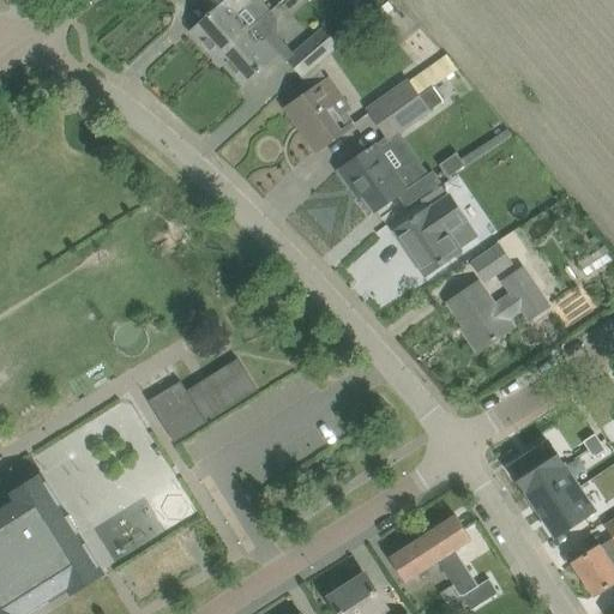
[(214,59),(215,61),(221,55),(250,30),(236,14),(252,0),(204,0),(214,10),(191,30),(215,58),(214,59)]
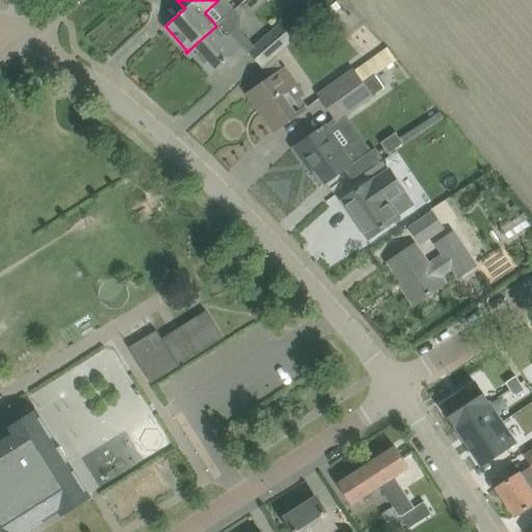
[(326,9),(331,15),(341,7),(336,1),(326,9)]
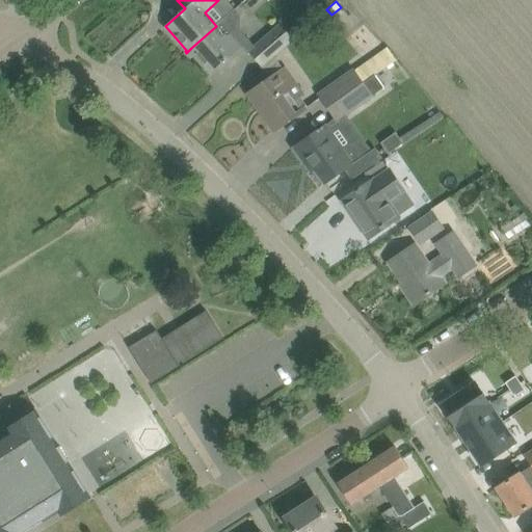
[(191,48),(186,53),(191,59),(196,54),(213,73),(242,47),(248,54),(250,53),(262,67),(293,37),(281,23),(255,47),(241,31),(241,16),(235,9),(216,26),(191,48)]
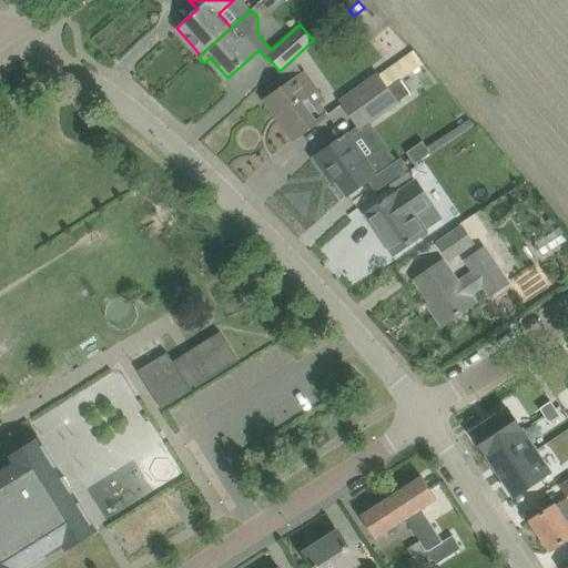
[(351,114),(395,83),(423,63),(414,51),(379,74),(378,72),(340,100),(351,114)]
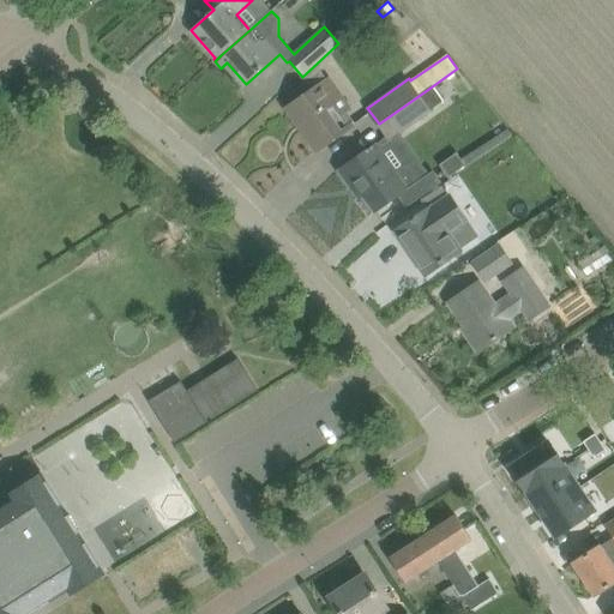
[(330,78),(307,95),(287,108),(317,151),(350,128),(341,115),(350,108),(330,78)]
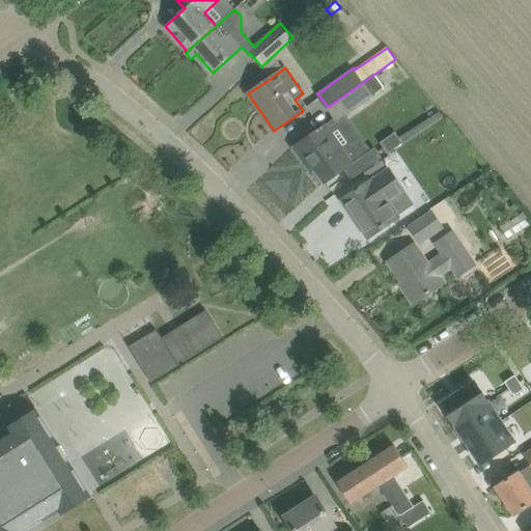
[(369,78),(328,107),(337,119),(379,90),(369,78)]
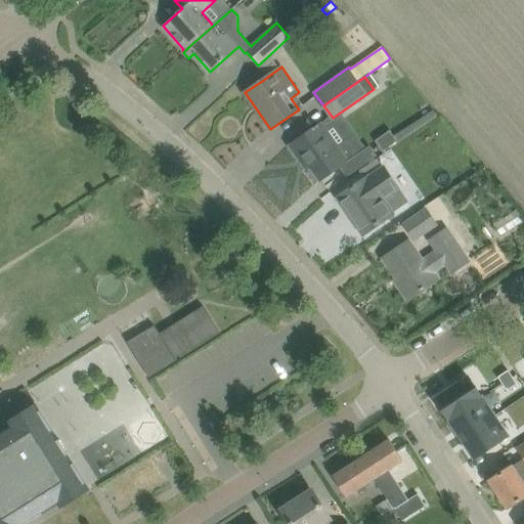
[(350,138),(337,147),(319,124),(307,133),(290,144),(299,158),(304,155),(311,165),(310,166),(320,180),(337,168),(359,151),(350,138)]
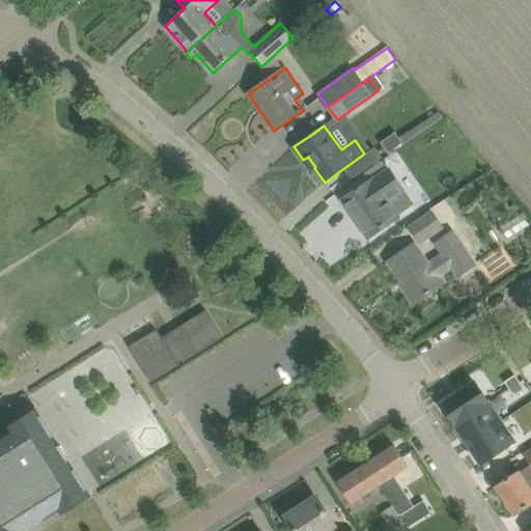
[(402,143),(396,134),(382,144),(388,154),(402,143)]
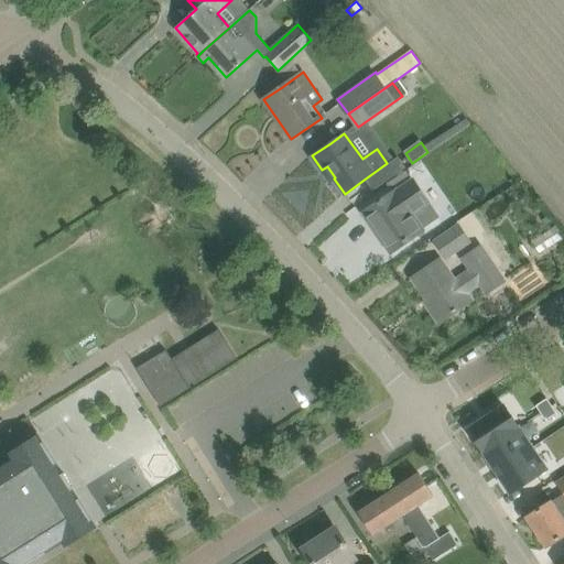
[(426,158),(432,165),(442,160),(436,151),(426,158)]
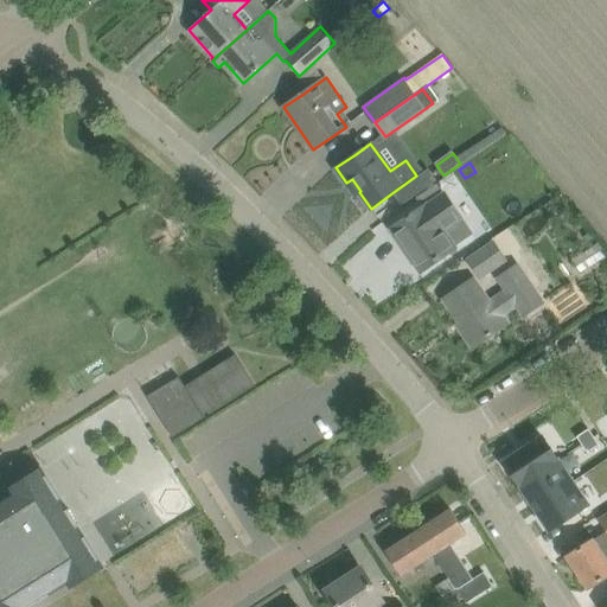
[(427,205),(426,205),(391,229),(421,272),(455,248),(454,246),(472,232),(445,193),(427,205)]
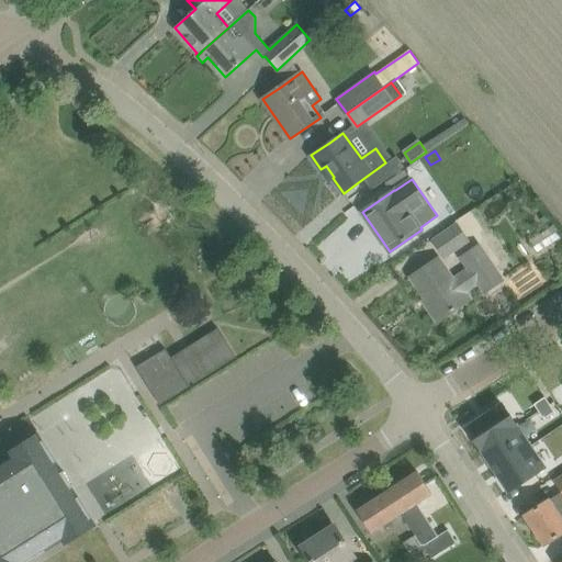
[(457,225),(433,242),(445,258),(468,243),(457,225)]
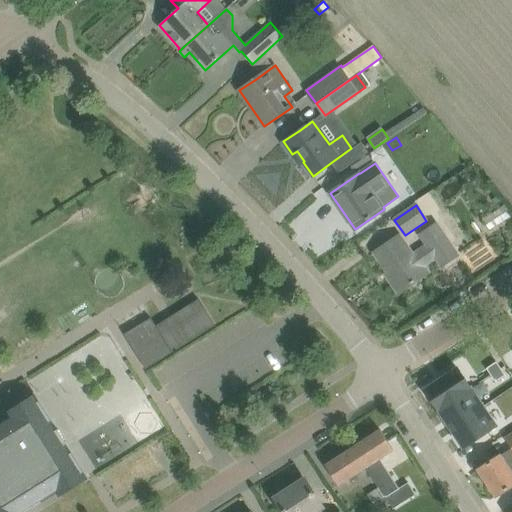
[(423,236),(428,244),(413,255),(400,235),(391,241),(375,252),(391,275),(388,277),(399,293),(428,273),(424,266),(456,245),(444,228),(441,224),(423,236)]
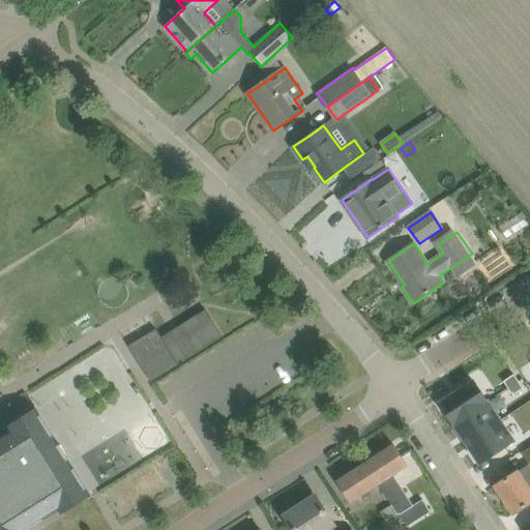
[(155,328),(128,346),(151,381),(178,364),(162,337),(155,328)]
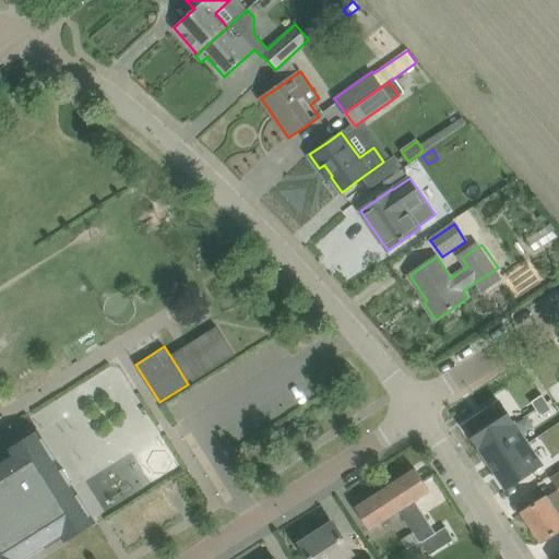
[(542,394),(531,402),(536,409),(547,402),(542,394)]
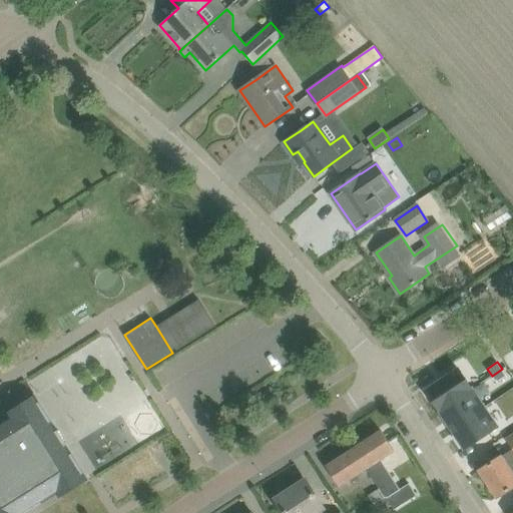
[(502,369),(492,376),(496,382),(506,376),(502,369)]
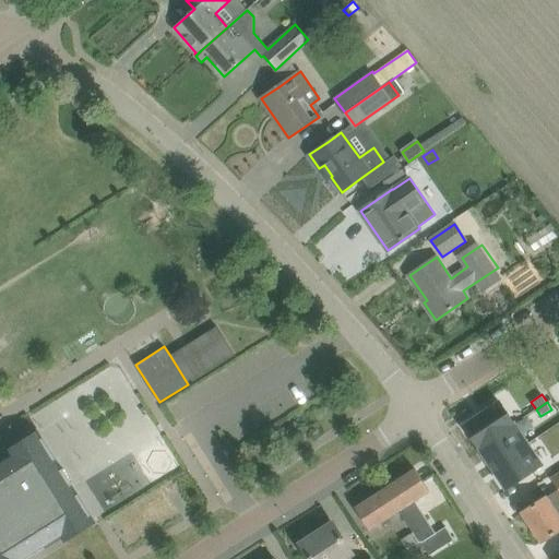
[(501,404),(465,427),(478,448),(514,425),(501,404)]
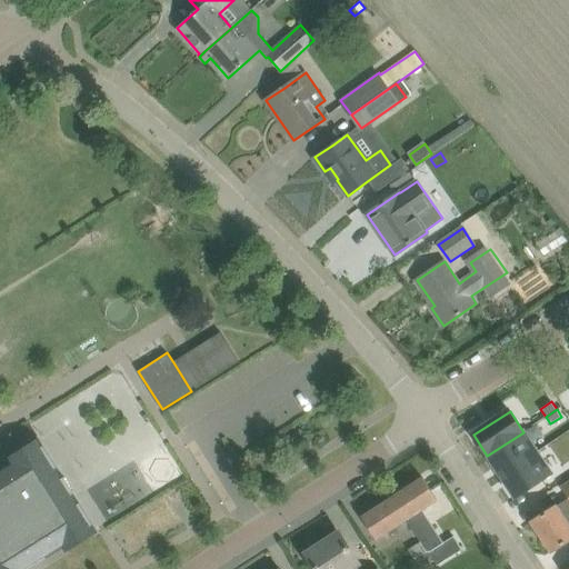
[(523,432),(487,456),(500,476),(537,453),(523,432)]
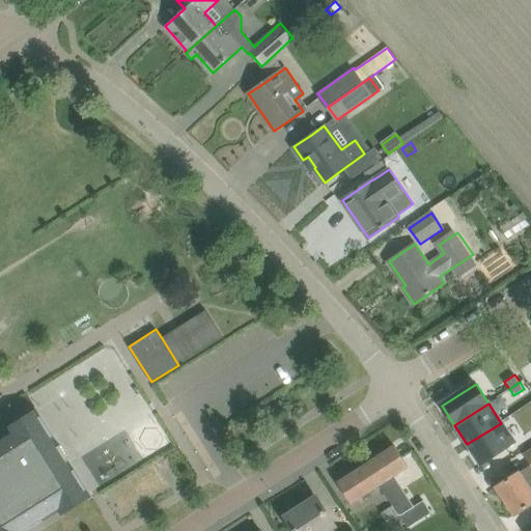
[(62,515),(91,497),(68,459),(70,458),(60,445),(59,446),(36,409),(6,427),(9,430),(9,431),(0,437),(0,530),(26,530),(59,510),(62,515)]
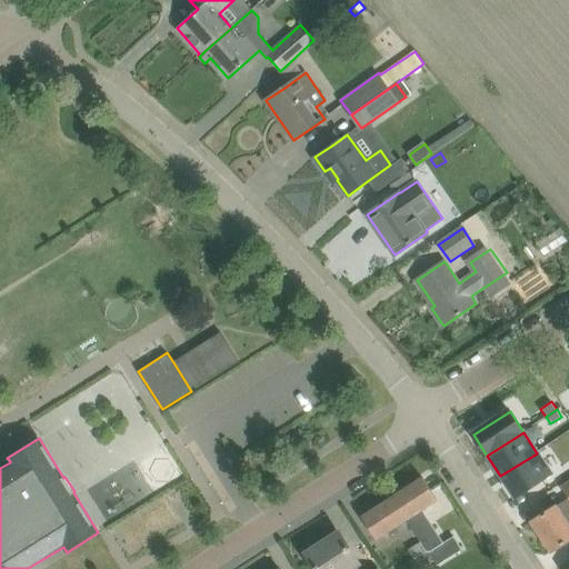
[(537,453),(500,476),(513,497),(549,473),(537,453)]
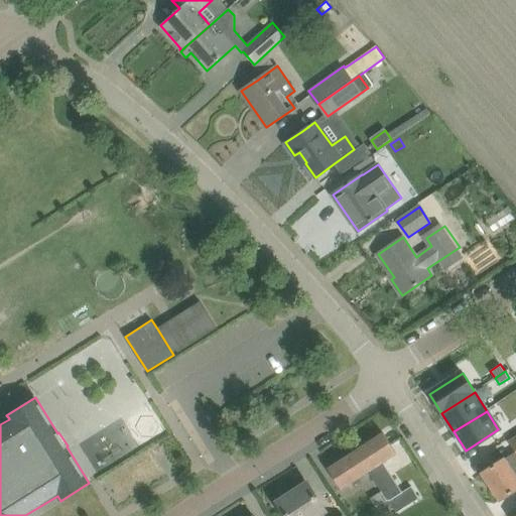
[(382,491),(391,506),(395,513),(419,499),(412,487),(402,492),(383,462),(396,454),(400,458),(409,452),(402,439),(392,446),(384,433),(356,450),(369,471),(382,491)]
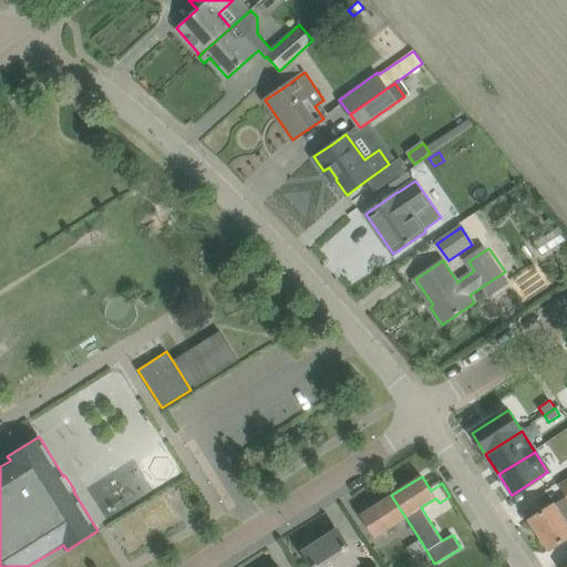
[(549,507),(531,519),(550,549),(566,537),(566,477),(559,483),(566,495),(554,505),(554,504),(549,507)]
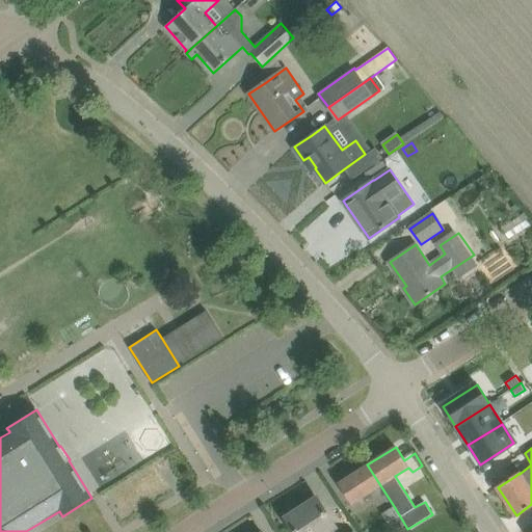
[(352,504),(380,485),(367,464),(339,483),(350,501),(352,504)]
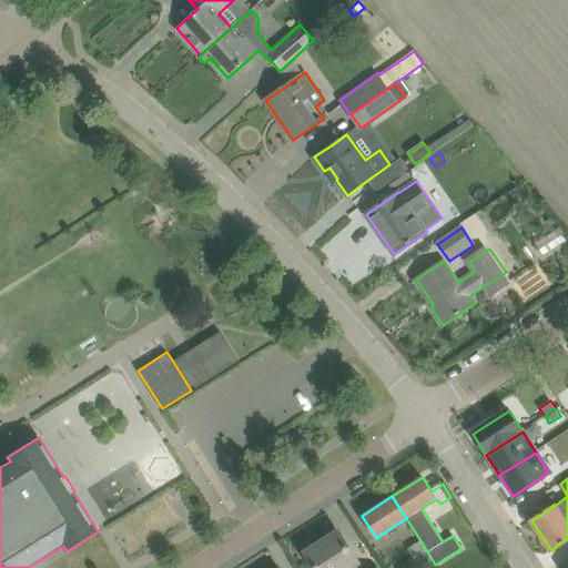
[(306,553),(316,567),(361,567),(358,563),(351,550),(337,531),(306,553)]
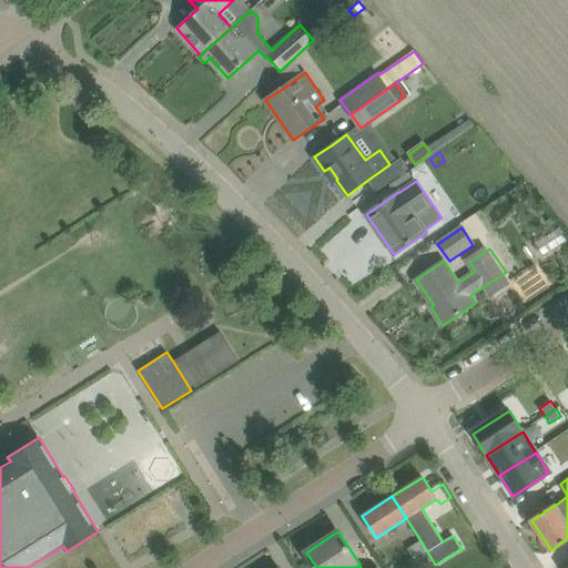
[(418,564),(430,557),(421,540),(408,548),(418,564)]
